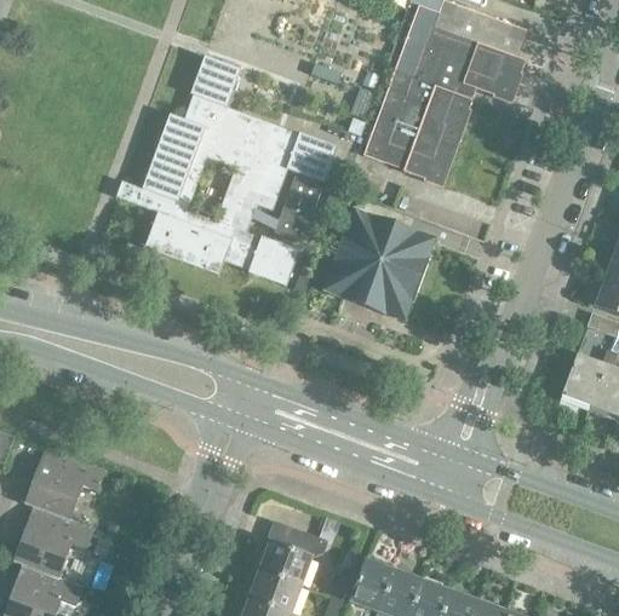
[(418,4),(364,154),(385,161),(388,154),(406,161),(403,168),(441,184),(473,98),(468,97),(471,86),(510,99),(526,59),(509,53),(520,26),(450,0),(419,0),(418,4)]
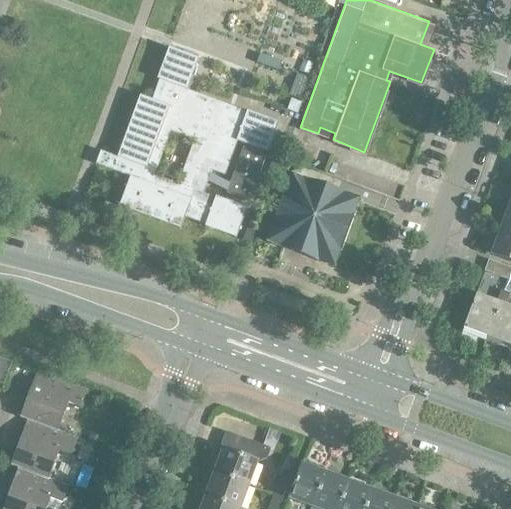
[(231,112),(183,94),(186,87),(187,87),(199,56),(169,45),(157,76),(159,77),(152,98),(140,93),(117,155),(138,162),(133,176),(130,174),(119,204),(181,226),(185,214),(205,222),(205,224),(236,236),(247,206),(216,194),(215,195),(203,191),(211,168),(225,173),(237,138),(268,150),(279,120),(247,108),(247,109),(234,105),(233,105),(231,112)]
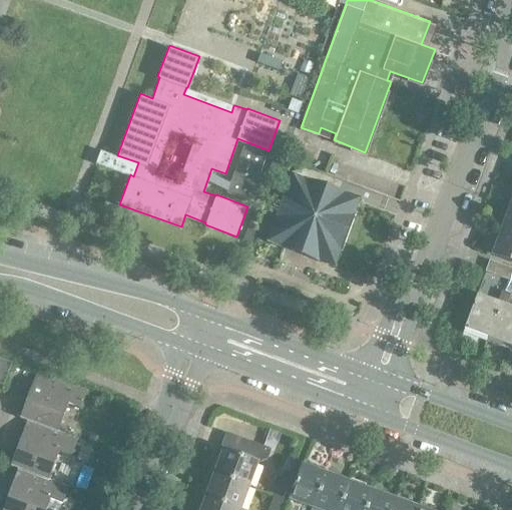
[(299,73),(295,82),(307,86),(310,77),(299,73)]
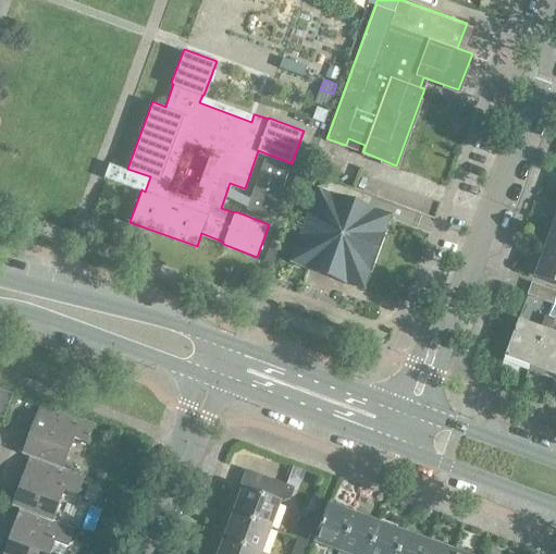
[(324,121),(329,109),(317,105),(312,117),(324,121)]
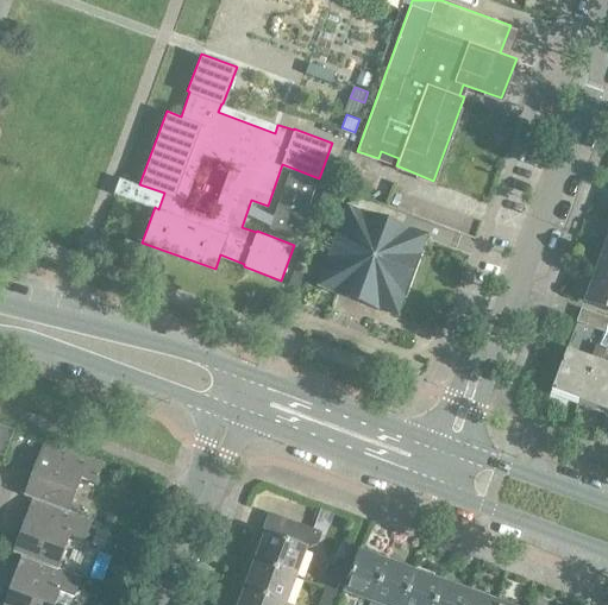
[(331,168),(311,221),(319,225),(340,171),(331,168)]
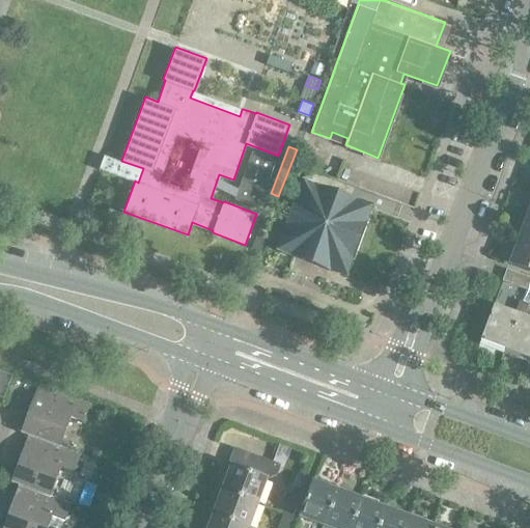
[(253,153),(235,200),(259,210),(277,161),(253,153)]
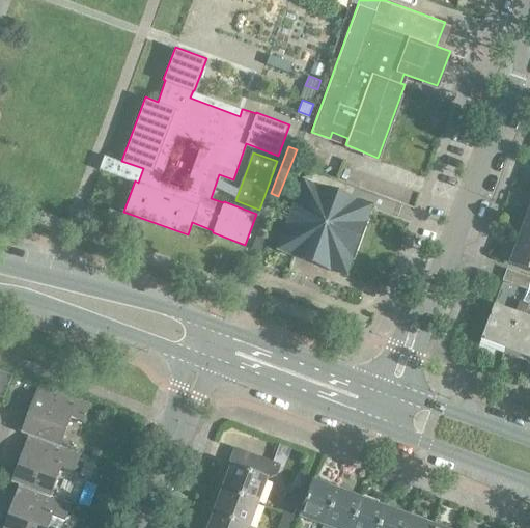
[(278,248),(345,273),(371,204),(303,181),(278,248)]
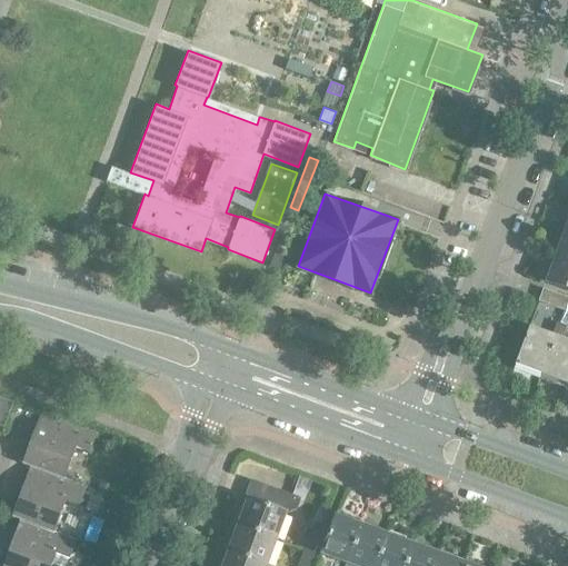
[(567,257),(559,254),(556,252),(550,266),(554,267),(549,281),(567,288),(567,257)]
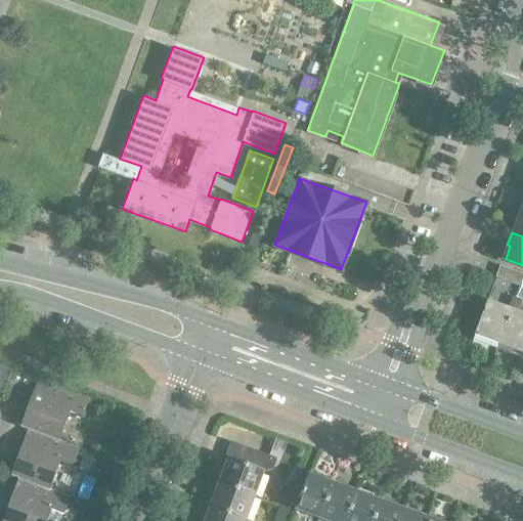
[(496,275),(520,285),(522,277),(522,272),(500,263),(496,275)]
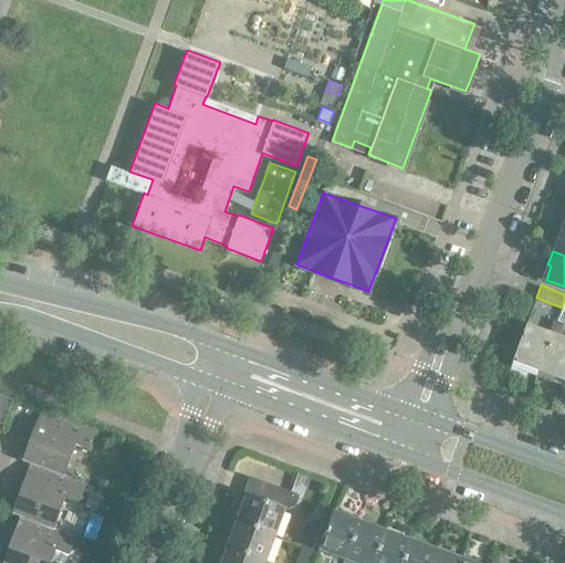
[(563,381),(564,381),(564,336),(561,335),(564,326),(564,323),(554,319),(550,331),(553,332),(539,372),(537,371),(536,374),(553,381),(554,377),(563,381)]
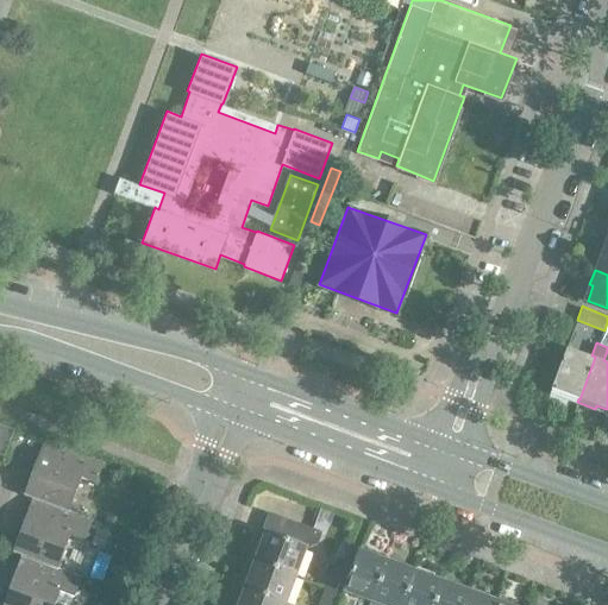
[(595,357),(591,355),(566,346),(550,392),(568,399),(569,395),(578,398),(580,399),(595,357)]
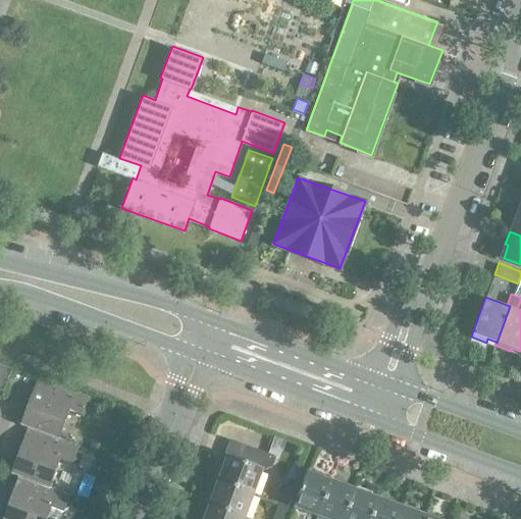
[(28,425),(43,430),(59,436),(69,408),(83,413),(89,396),(38,376),(27,407),(20,423),(28,426),(28,425)]
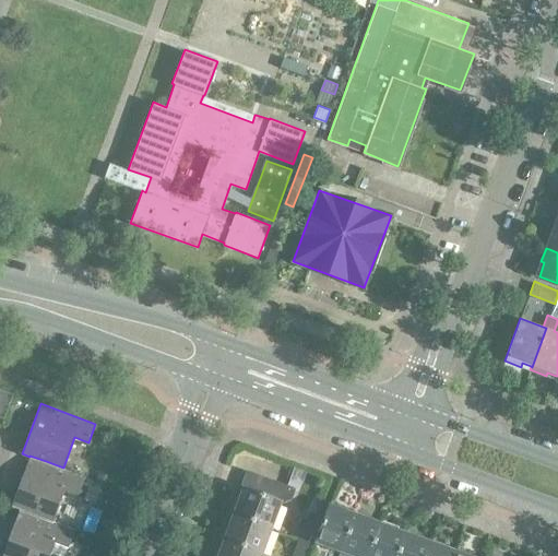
[(12,506),(20,509),(20,508),(54,520),(64,489),(79,494),(85,476),(63,468),(46,461),(30,456),(30,457),(12,506)]
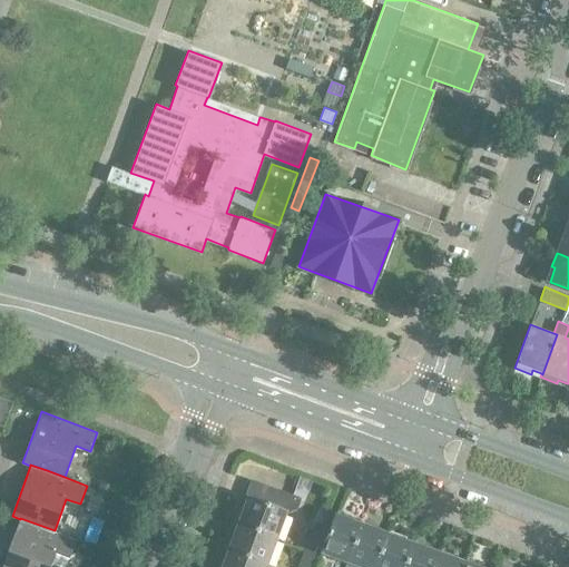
[(101,480),(99,488),(110,492),(114,485),(101,480)]
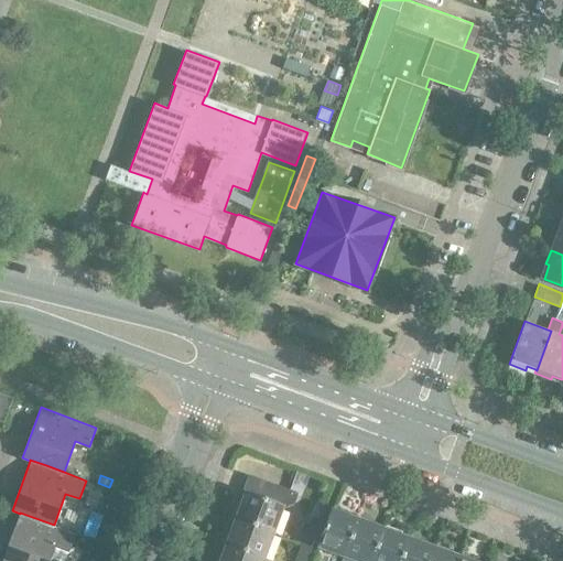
[(233,517),(236,519),(273,532),(282,506),(294,502),(298,492),(266,479),(259,497),(246,492),(242,503),(238,502),(233,517)]
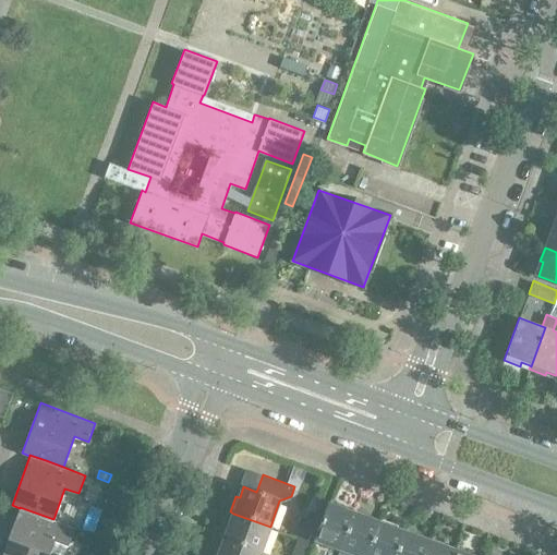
[(315,540),(340,550),(354,513),(346,509),(347,506),(330,501),(329,504),(328,504),(315,540)]
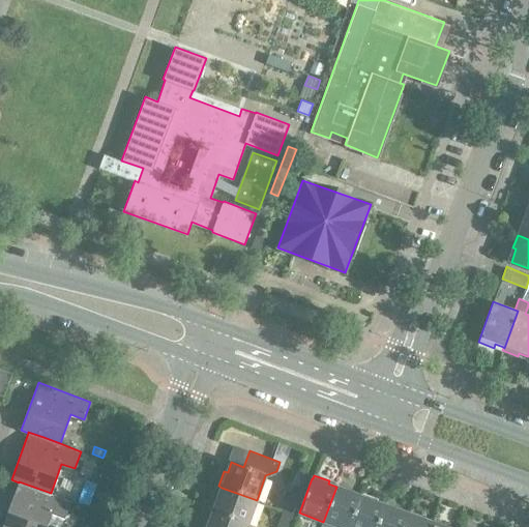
[(47,526),(52,514),(65,518),(71,500),(51,493),(19,481),(19,482),(7,513),(30,521),(28,526),(47,526)]
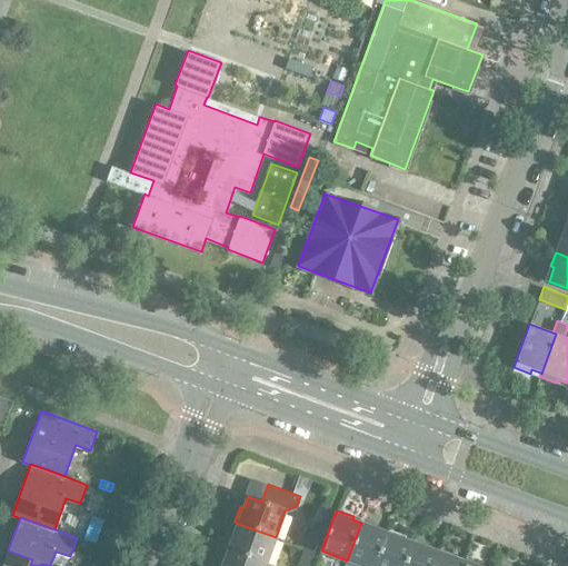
[(91,518),(87,534),(98,537),(102,523),(91,518)]
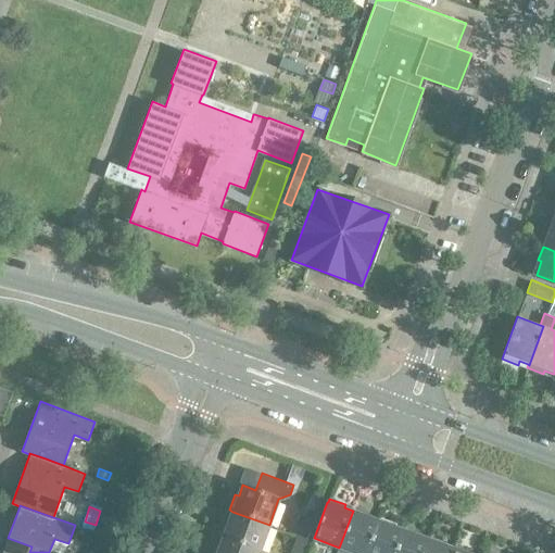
[(353,511),(339,548),(354,552),(365,552),(378,520),(369,517),(370,514),(354,507),(353,512),(353,511)]
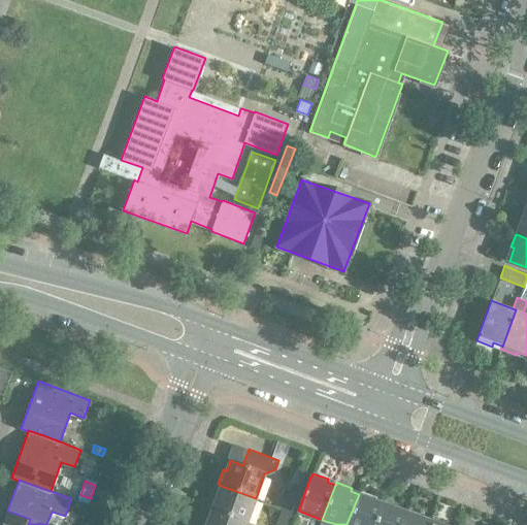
[(286,500),(294,503),(300,487),(292,483),(286,500)]
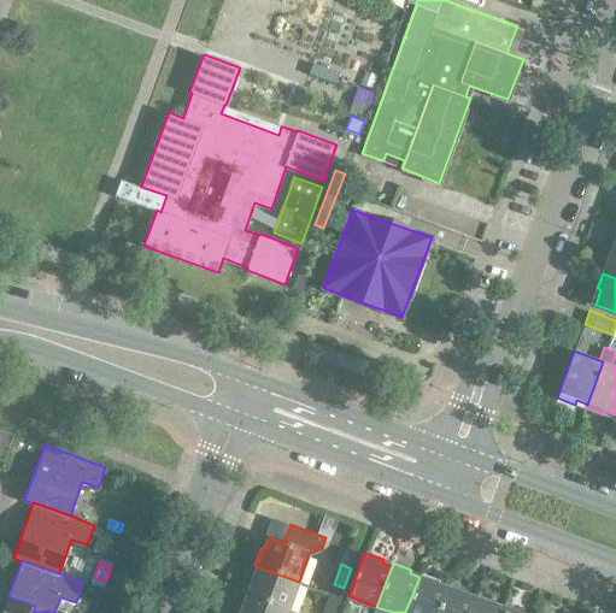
[(299,582),(258,567),(254,577),(251,576),(244,594),(248,595),(288,609),(299,582)]
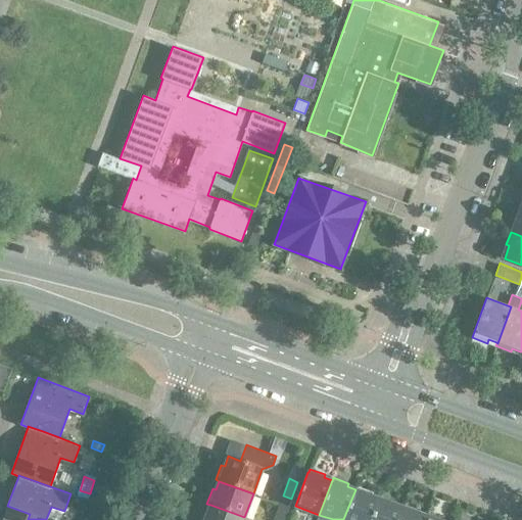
[(356,489),(343,519),(371,519),(379,499),(371,495),(372,491),(358,486),(356,489)]
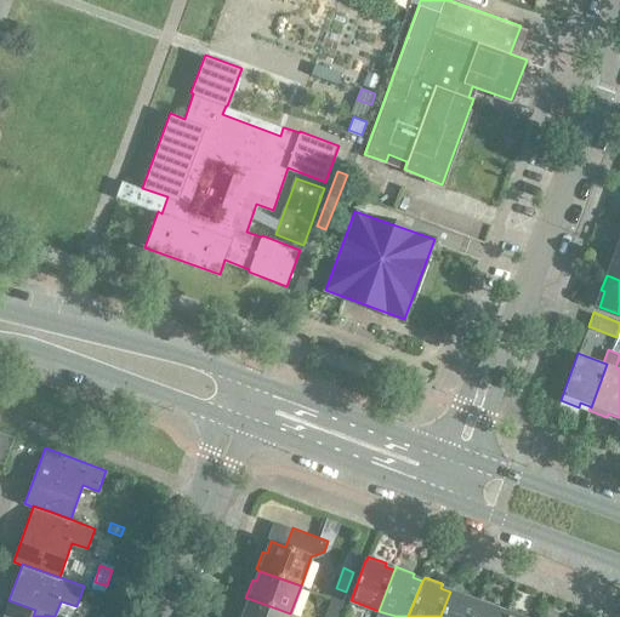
[(450,592),(441,616),(472,616),(478,601),(468,598),(471,594),(453,587),(451,592),(450,592)]
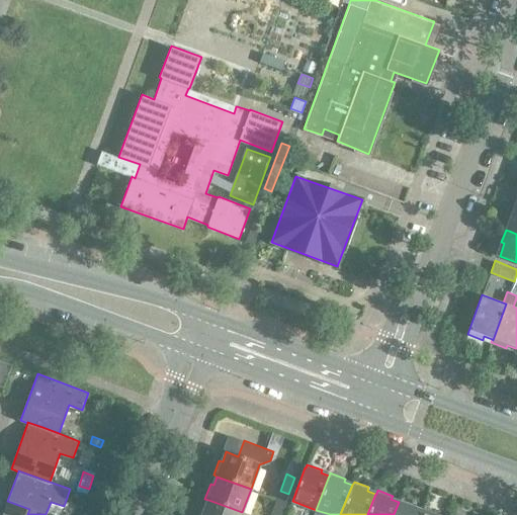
[(277,499),(271,514),(280,514),(286,502),(277,499)]
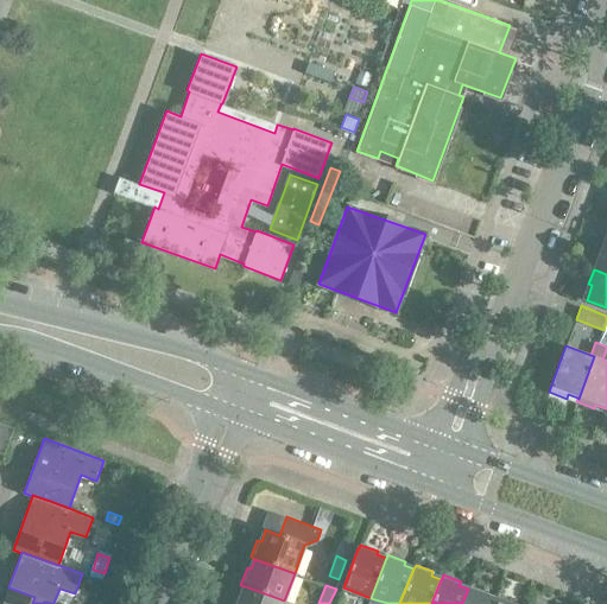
[(468,589),(462,603),(494,603),(497,599),(487,596),(488,591),(470,585),(469,589),(468,589)]
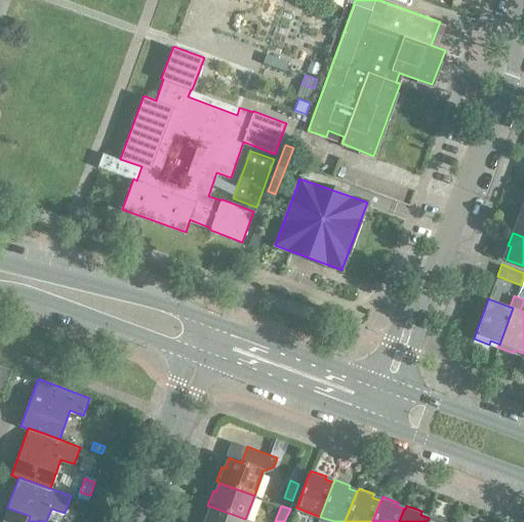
[(244,521),(245,519),(211,507),(207,515),(204,514),(201,521),(244,521)]
